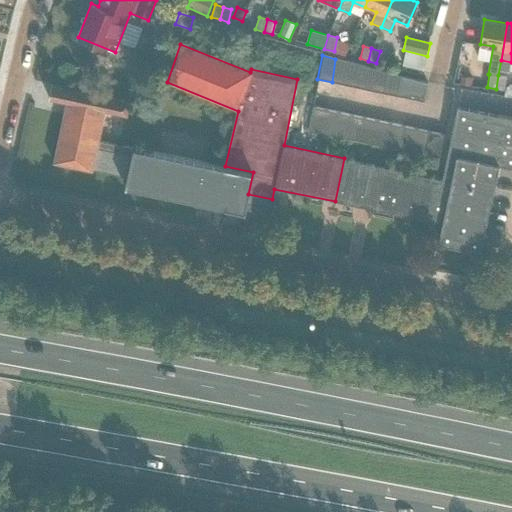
[(332,82),(344,85),(348,62),(335,59),(332,82)]
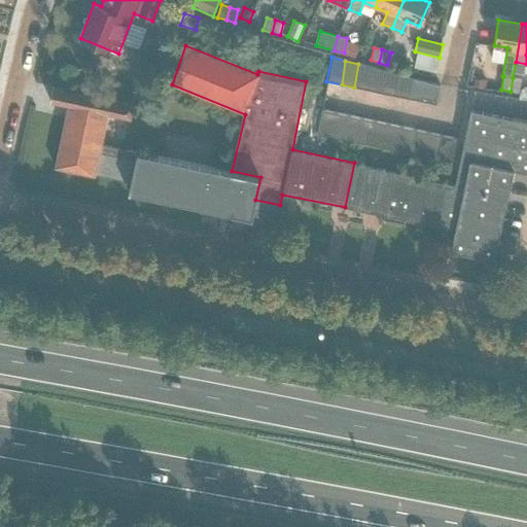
[(354,88),(367,90),(371,67),(358,64),(354,88)]
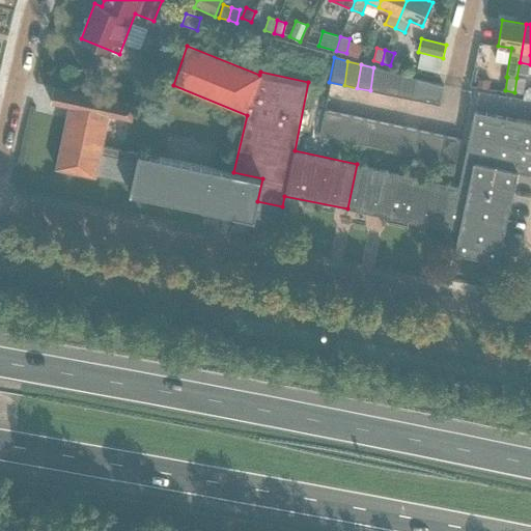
[(370,90),(384,93),(387,72),(373,67),(370,90)]
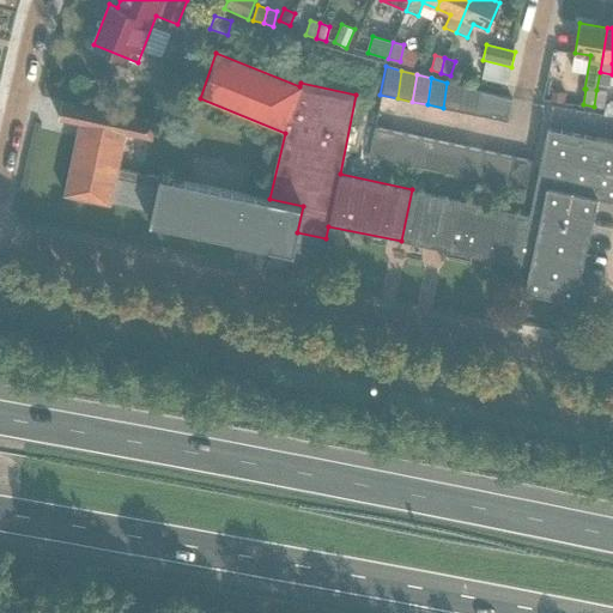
[(443,108),(459,111),(462,86),(447,83),(443,108)]
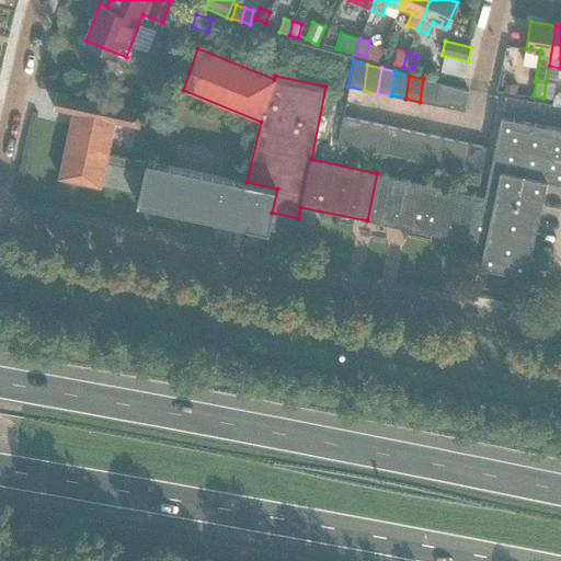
[(420,102),(435,105),(439,83),(423,79),(420,102)]
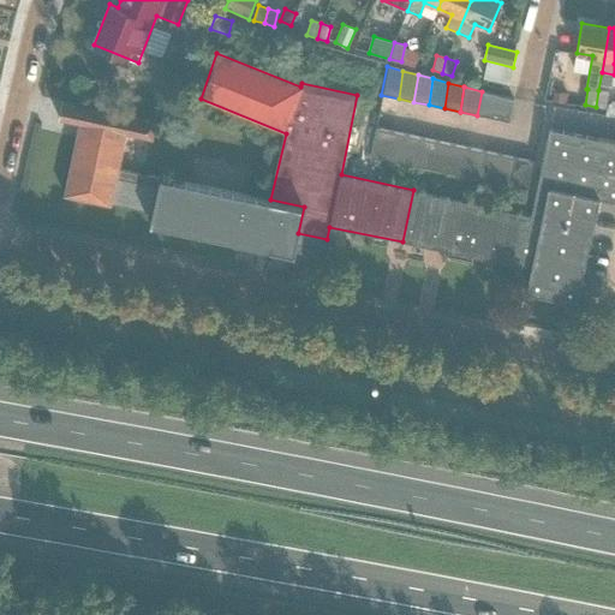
[(598,90),(596,107),(607,109),(609,93),(598,90)]
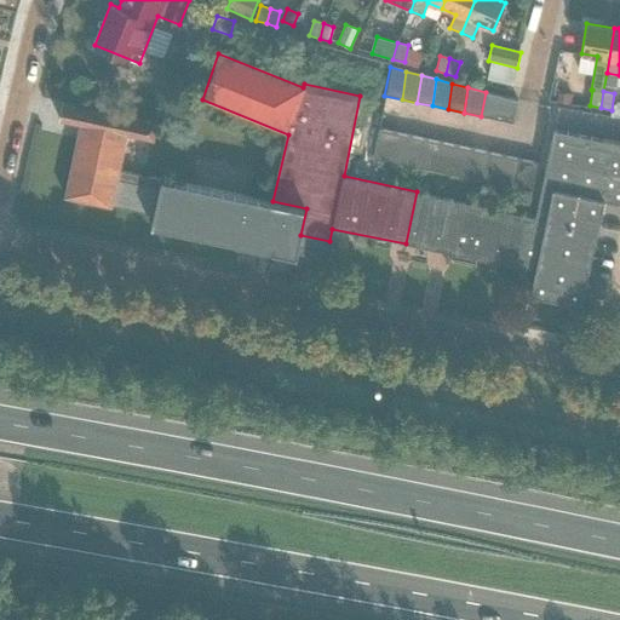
[(486,92),(481,116),(512,122),(516,101),(486,92)]
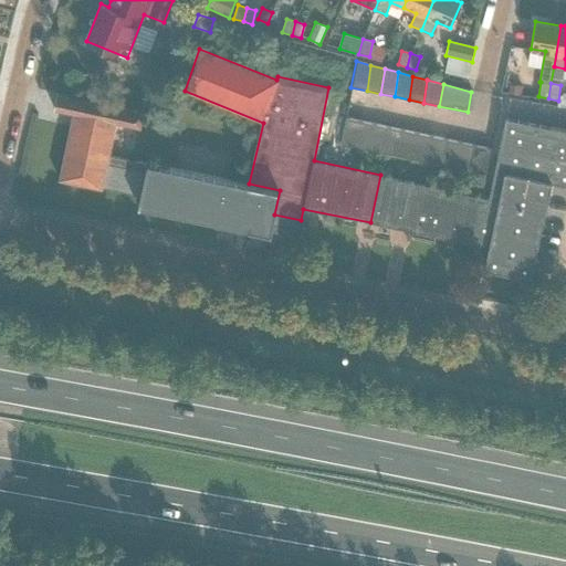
[(509,93),(521,95),(522,86),(510,84),(509,93)]
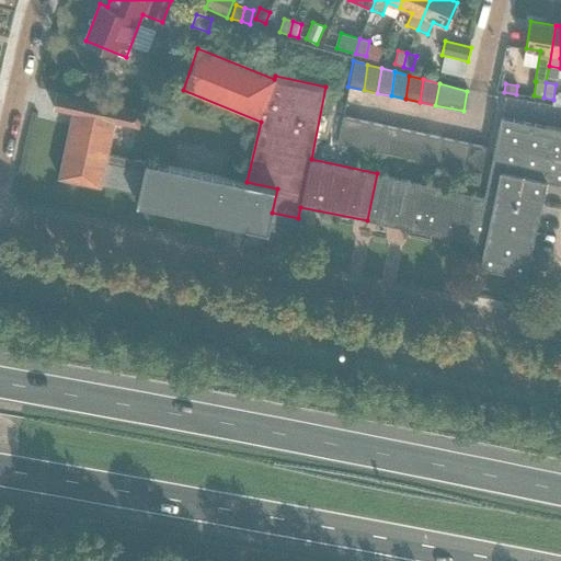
[(102,184),(139,193),(145,164),(109,156),(115,123),(138,127),(141,112),(56,93),(53,107),(72,112),(58,179),(101,187),(102,184)]
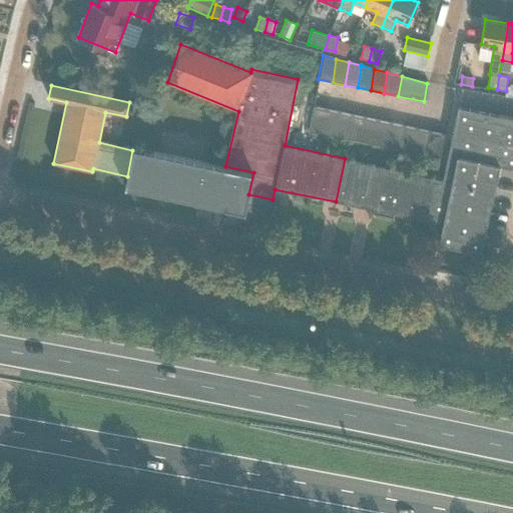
[(308,130),(322,133),(327,109),(313,106),(308,130)]
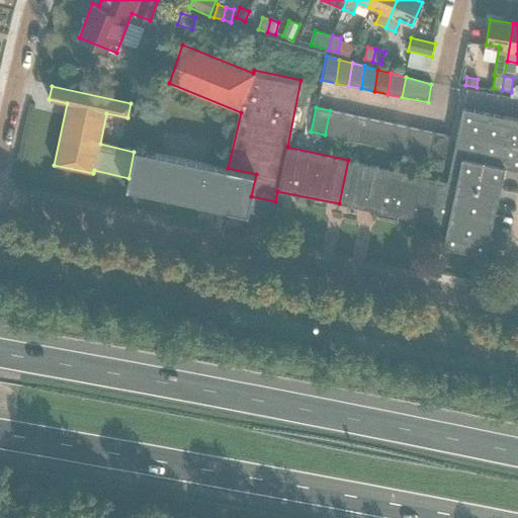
[(439,180),(430,224),(447,227),(443,245),(486,254),(505,167),(517,170),(517,119),(462,107),(447,181),(439,180)]
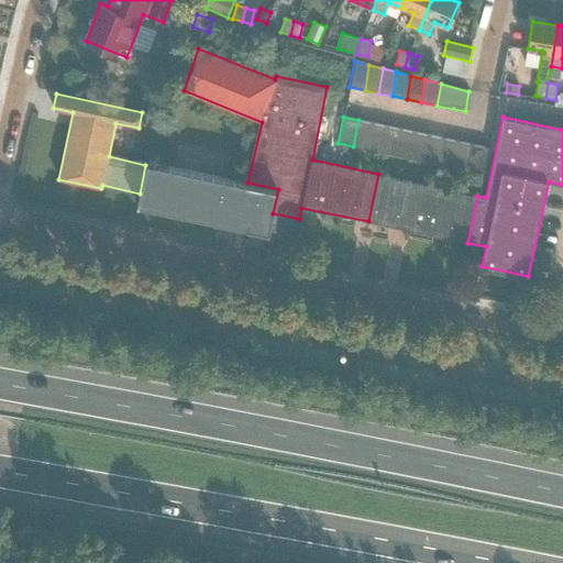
[(359,120),(353,146),(367,150),(372,123),(359,120)]
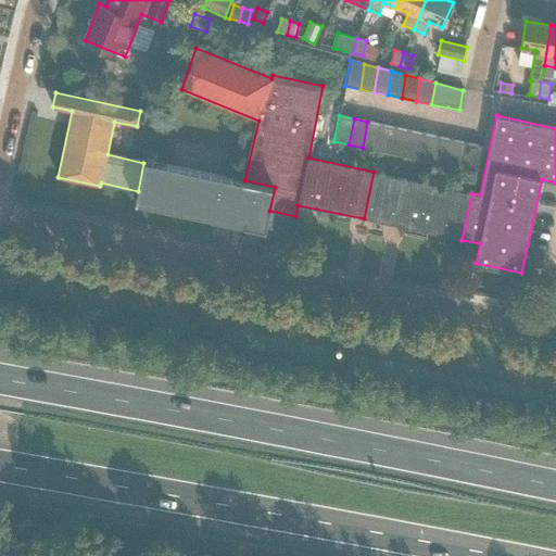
[(367,122),(363,148),(376,150),(381,125),(367,122)]
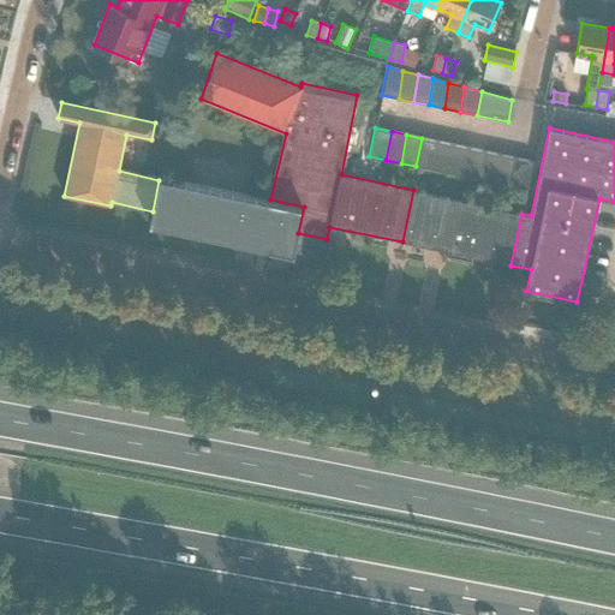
[(431,169),(436,141),(422,138),(416,166),(431,169)]
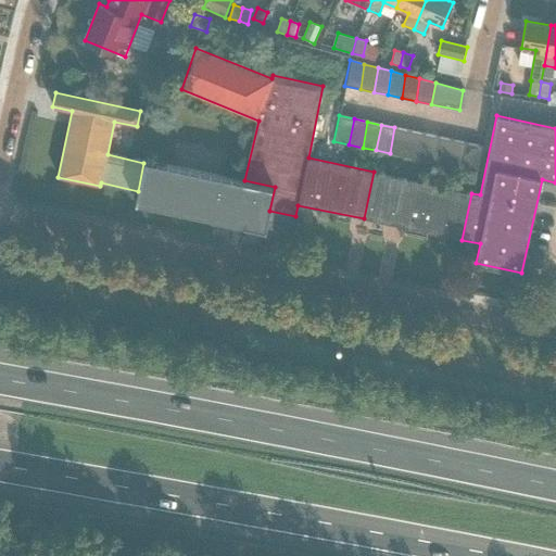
[(394,127),(390,153),(403,156),(407,130),(394,127)]
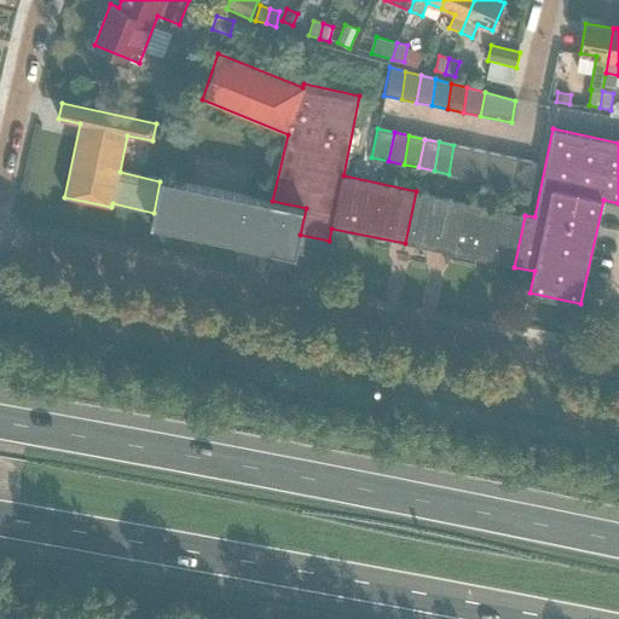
[(453,145),(449,174),(466,178),(470,149),(453,145)]
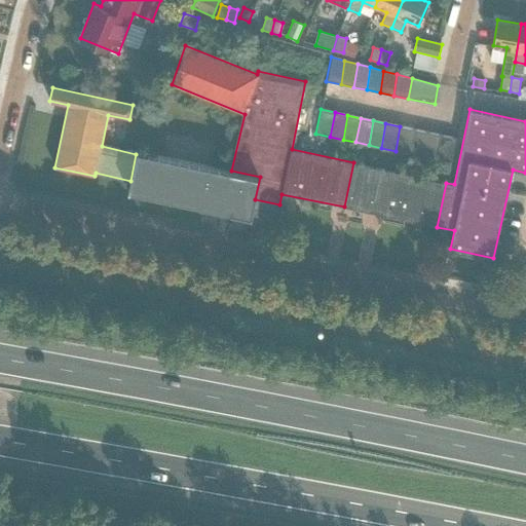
[(400,126),(396,151),(409,153),(413,129),(400,126)]
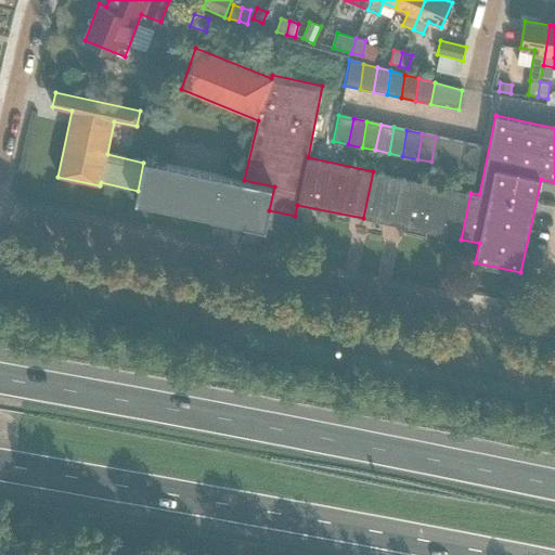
[(436,137),(431,162),(446,165),(450,140),(436,137)]
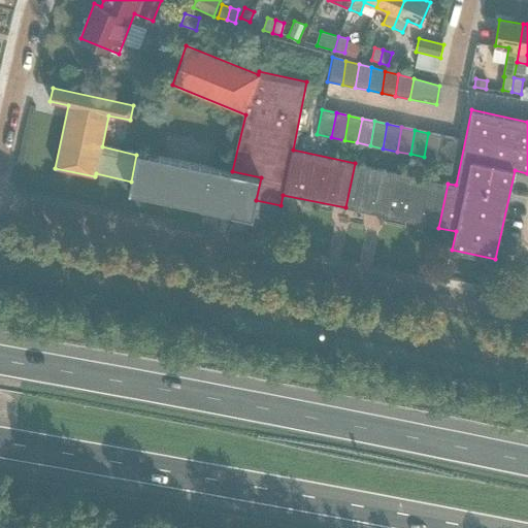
[(428,133),(424,157),(437,160),(442,135),(428,133)]
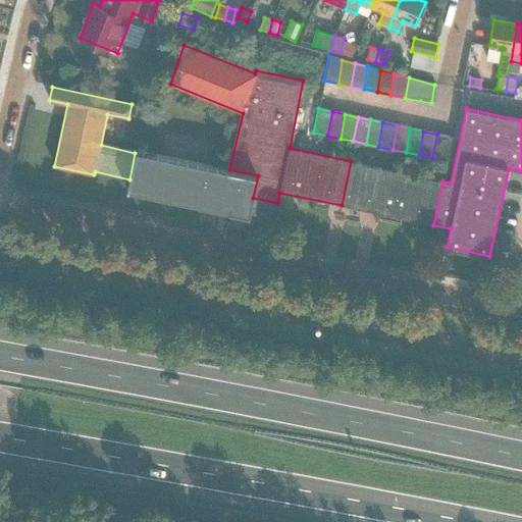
[(437,134),(432,158),(447,161),(452,137),(437,134)]
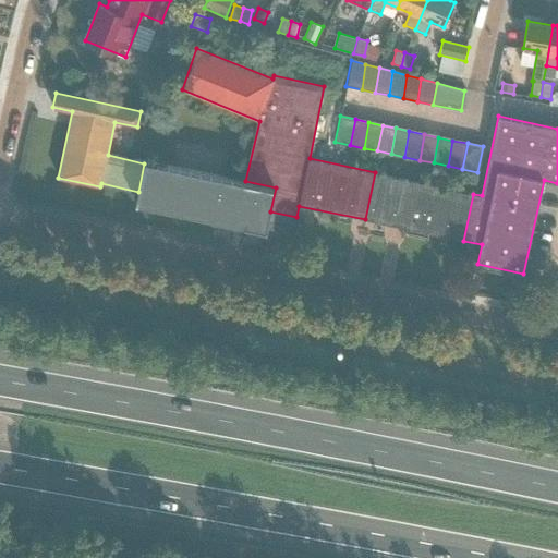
[(276,187),(245,181),(145,160),(144,164),(138,192),(136,203),(267,230),(270,211),(276,187)]
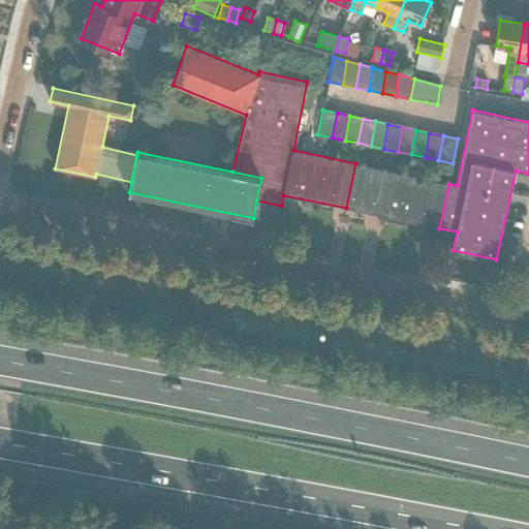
[(355,163),(346,208),(383,216),(382,222),(404,226),(405,221),(439,228),(448,184),(355,163)]
